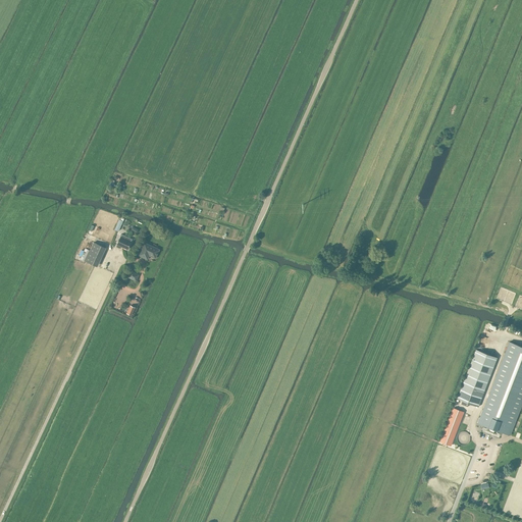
[(120,237),(116,245),(127,250),(131,242),(120,237)]
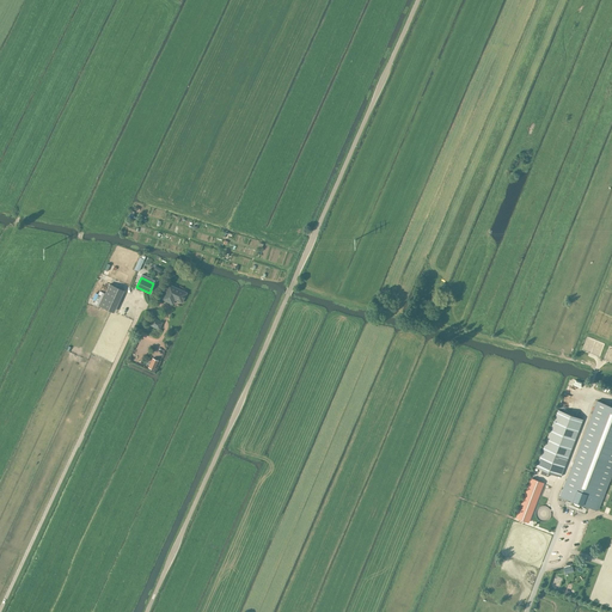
[(122,289),(120,289),(110,285),(105,293),(99,306),(111,311),(121,291),(122,289)]
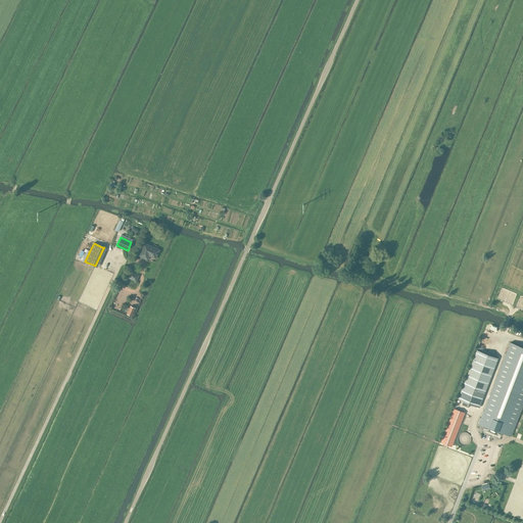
[(144,244),(139,255),(147,258),(148,256),(148,255),(149,255),(150,255),(150,256),(151,257),(153,257),(154,257),(158,250),(154,248),(154,247),(152,246),(151,246),(144,244)]
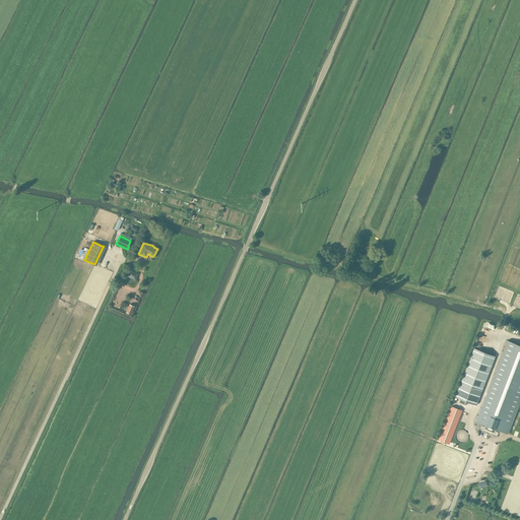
[(130,271),(128,276),(135,279),(137,274),(130,271)]
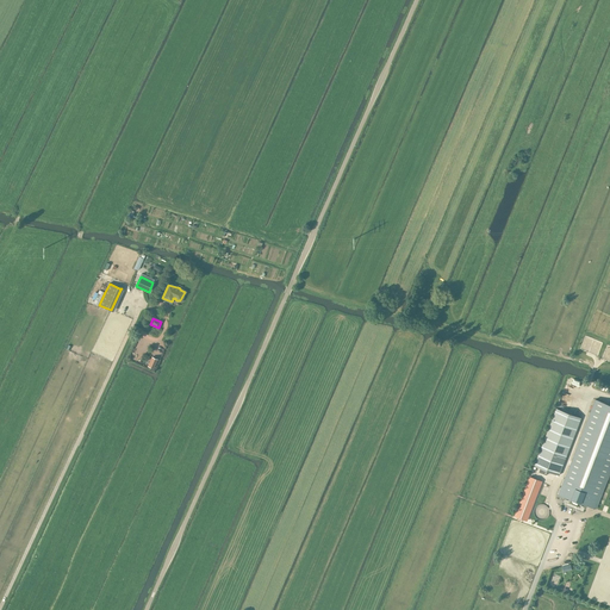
[(154,368),(157,359),(153,356),(148,366),(154,368)]
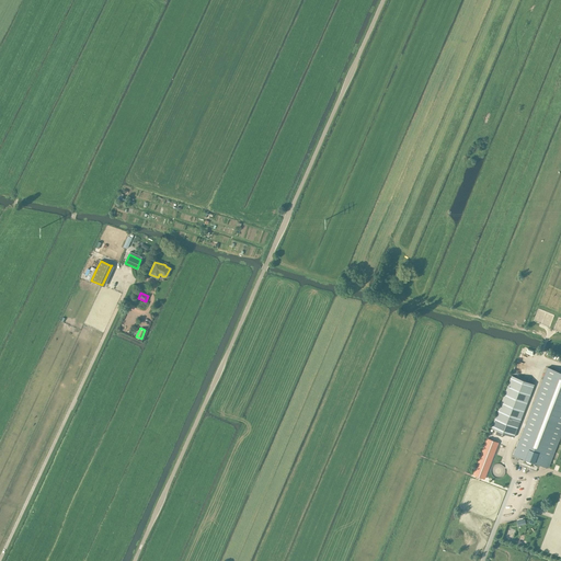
[(547,367),(513,455),(527,460),(529,461),(548,468),(560,434),(560,371),(547,367)]
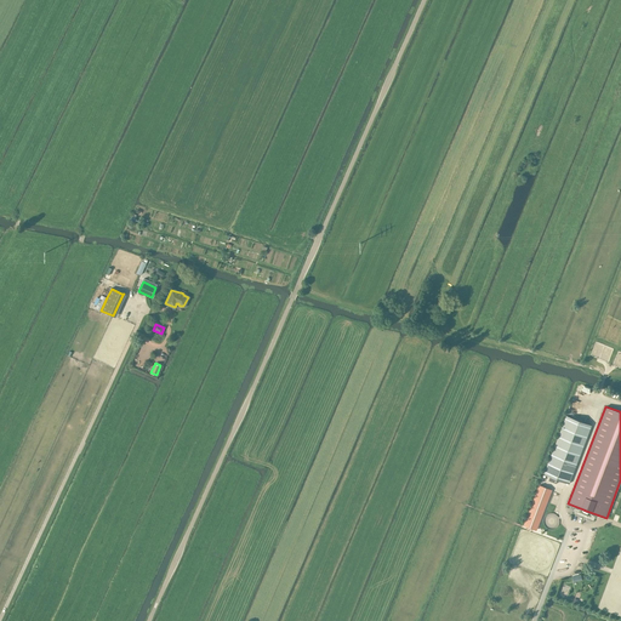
[(567,416),(543,474),(569,484),(592,426),(567,416)]
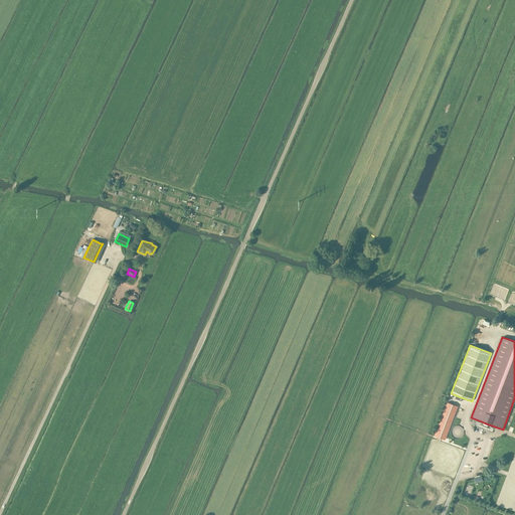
[(447,402),(434,436),(445,440),(458,406),(447,402)]
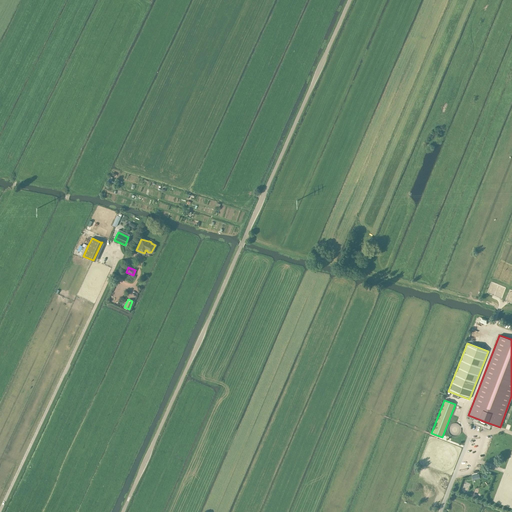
[(449,433),(450,435),(452,436),(455,436),(457,436),(459,435),(461,433),(462,431),(462,429),(461,427),(460,425),(458,423),(456,423),(454,423),(452,423),(450,425),(449,426),(448,429),(448,431),(449,433)]
